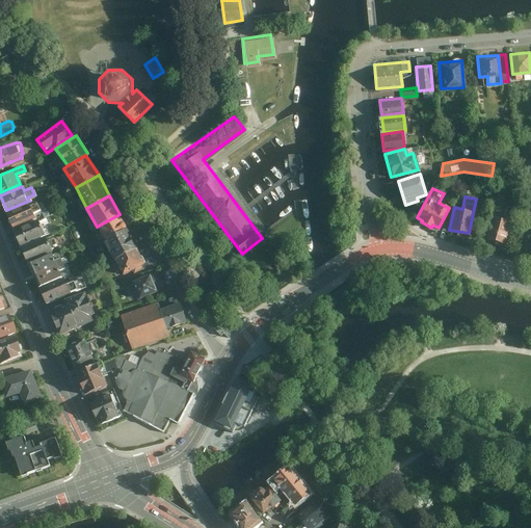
[(29,201),(6,210),(12,225),(34,215),(33,210),(41,208),(40,207),(43,206),(40,200),(37,201),(37,200),(30,204),(29,201)]
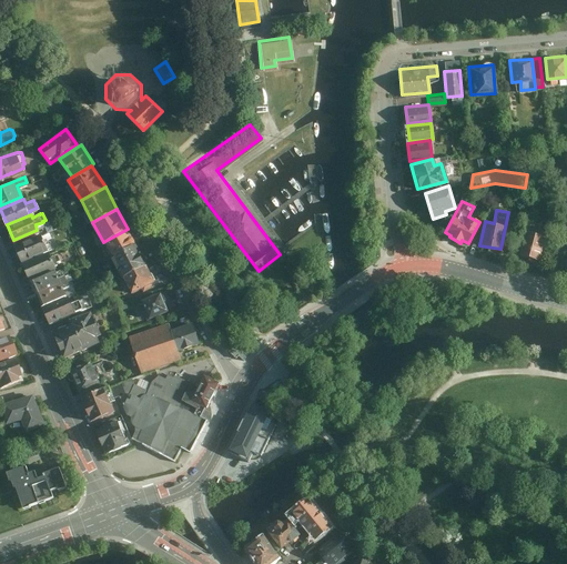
[(112,258),(135,244),(128,229),(103,242),(112,258)]
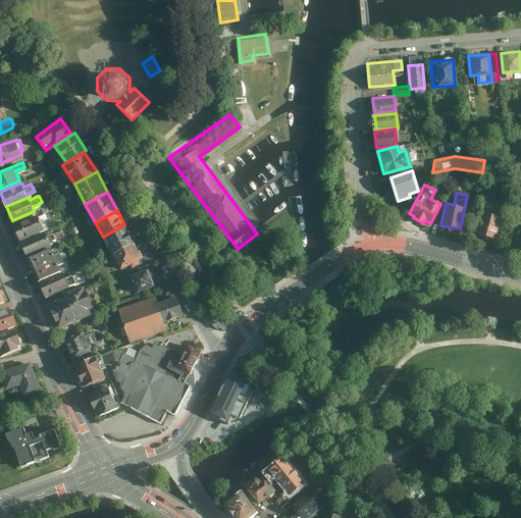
[(475,234),(495,239),(501,216),(478,211),(475,224),(478,225),(475,234)]
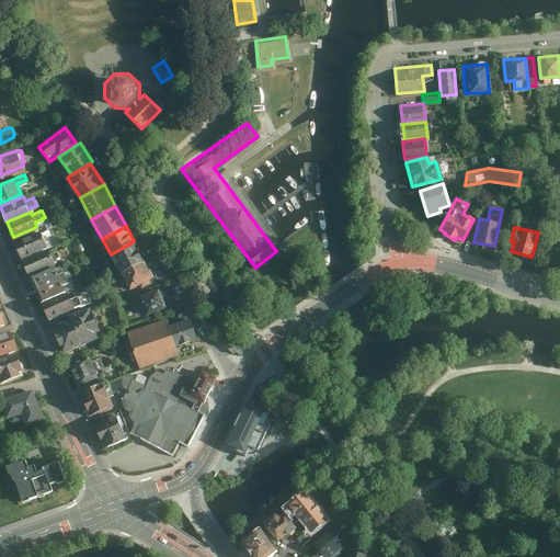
[(41,229),(15,240),(21,254),(49,242),(45,232),(43,234),(41,229)]
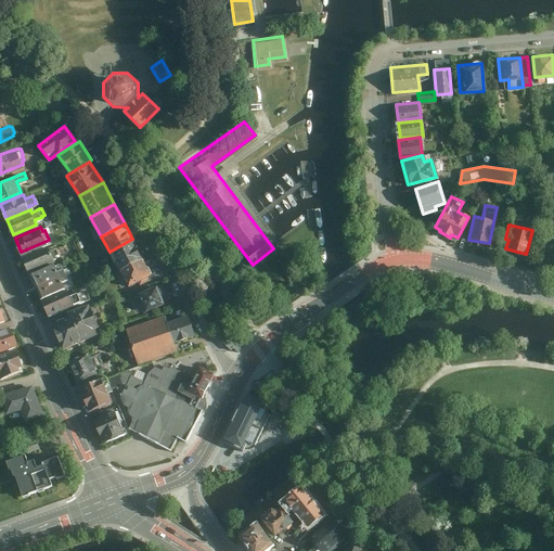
[(110,252),(119,271),(143,259),(132,239),(110,252)]
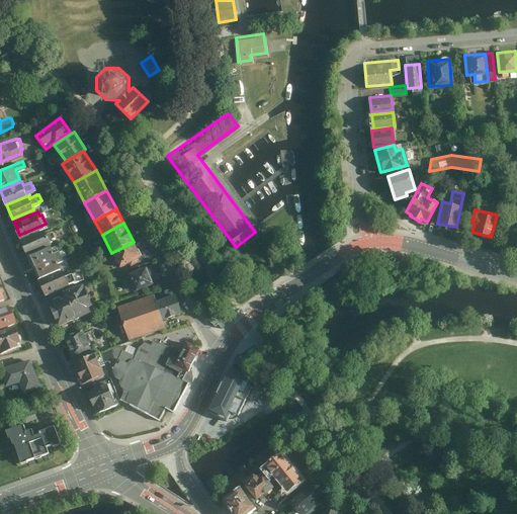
[(44,228),(21,238),(26,251),(50,241),(50,240),(52,239),(49,231),(46,232),(44,228)]
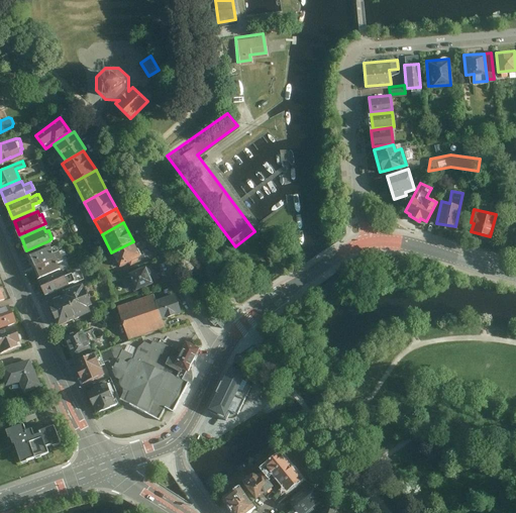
[(133,241),(111,252),(119,268),(141,257),(133,241)]
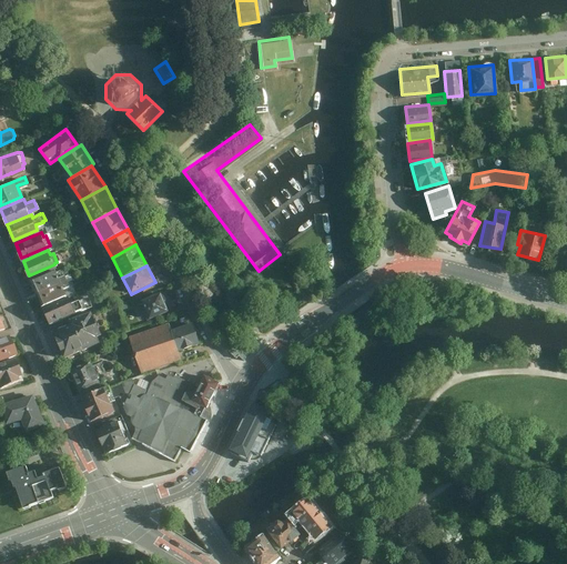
[(54,269),(31,279),(37,292),(67,278),(64,273),(58,275),(54,269)]
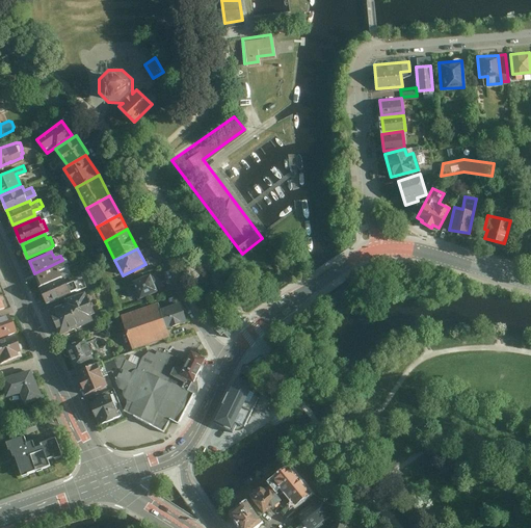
[(62,260),(34,273),(38,284),(61,274),(58,268),(64,265),(62,260)]
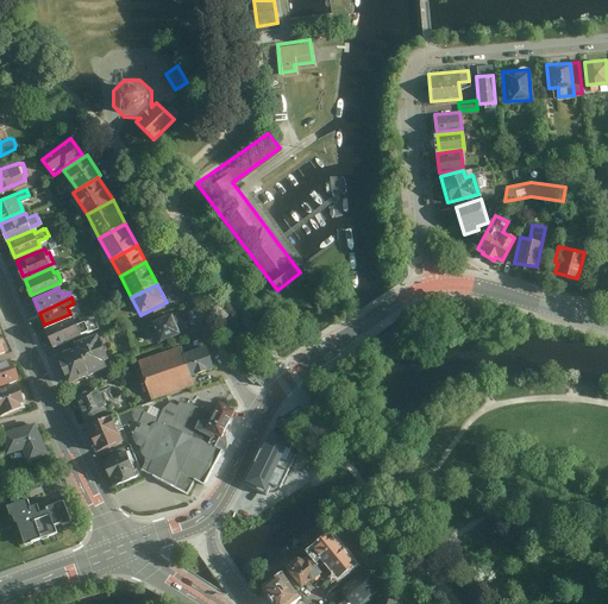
[(73,315),(45,327),(52,343),(91,326),(88,321),(91,320),(89,316),(75,322),(73,315)]
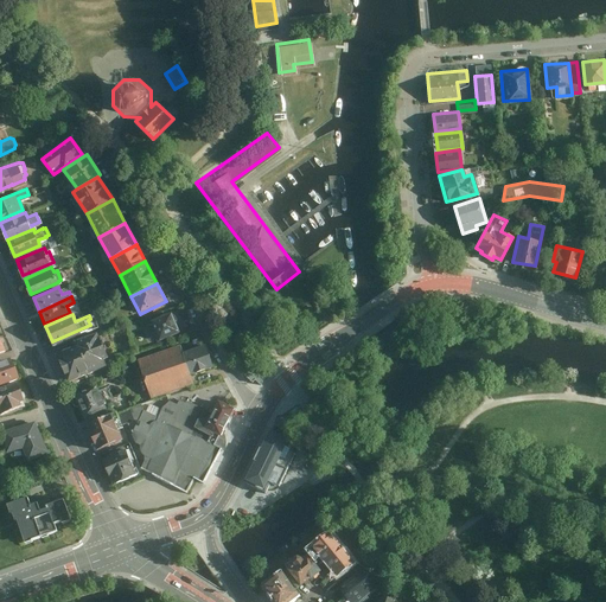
[(180,333),(173,314),(151,322),(158,341),(180,333)]
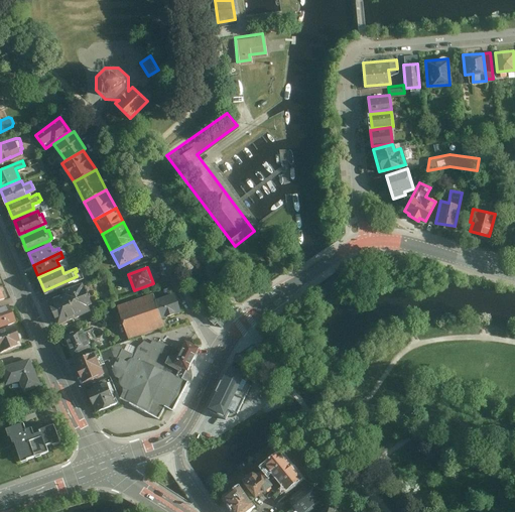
[(46,301),(56,326),(90,310),(88,306),(92,304),(81,282),(61,290),(63,294),(46,301)]
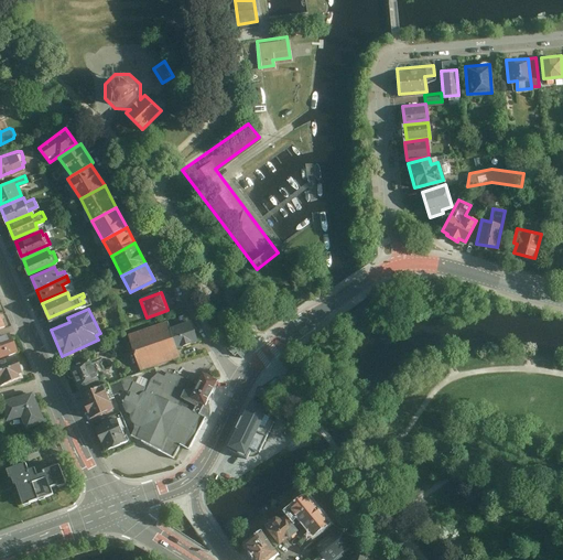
[(166,320),(127,333),(140,369),(180,355),(176,347),(197,341),(191,321),(170,329),(166,320)]
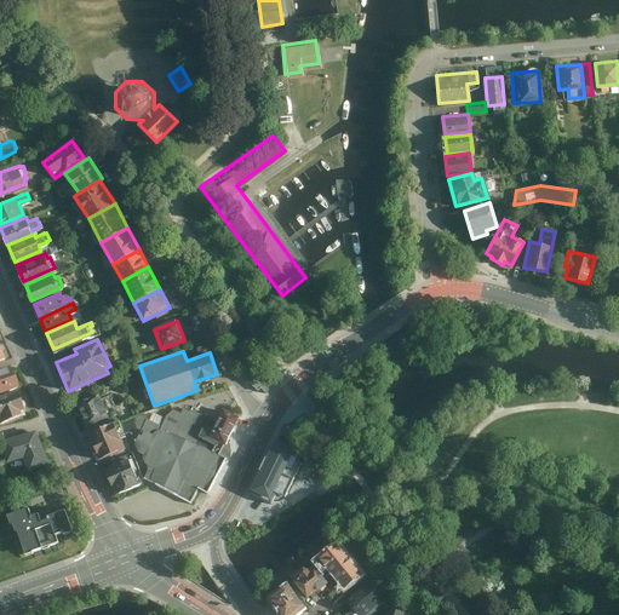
[(261,386),(267,379),(269,375),(263,369),(253,354),(240,361),(251,383),(258,389),(261,386)]
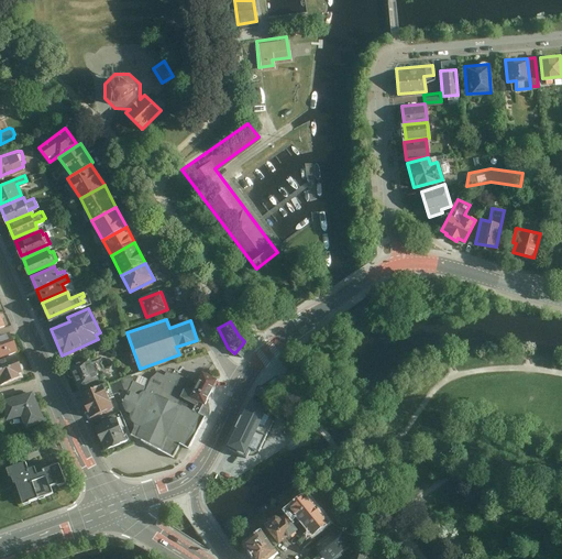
[(0,358),(12,352),(4,332),(0,335),(0,358)]
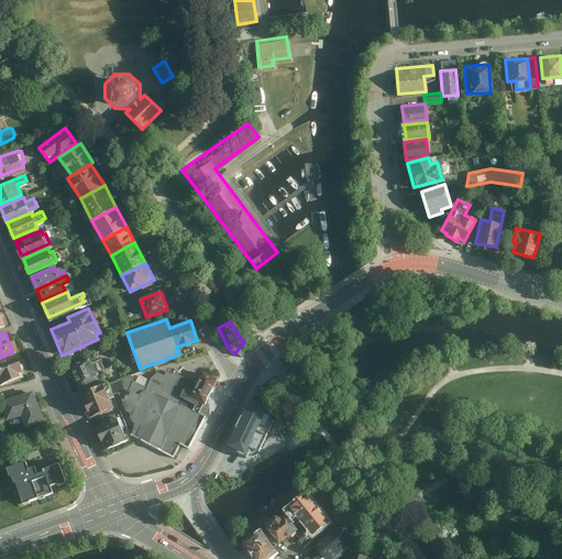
[(246,349),(242,344),(237,351),(241,354),(246,349)]
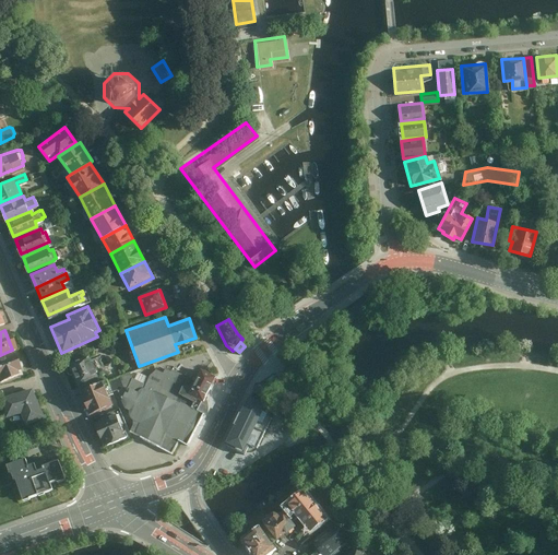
[(15,373),(19,372),(19,369),(20,369),(21,365),(20,363),(16,361),(15,362),(12,353),(0,357),(0,381),(16,375),(15,373)]
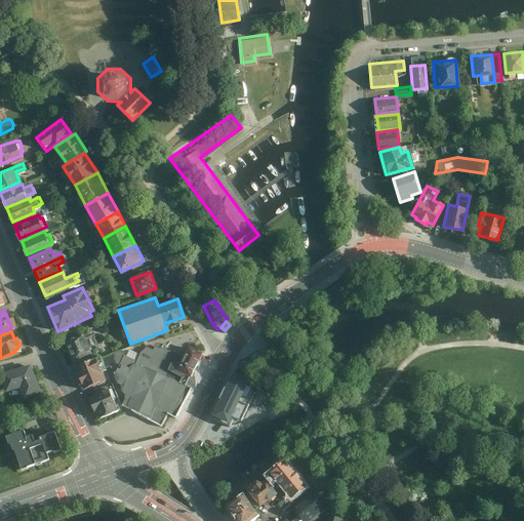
[(92,355),(84,334),(63,344),(71,364),(92,355)]
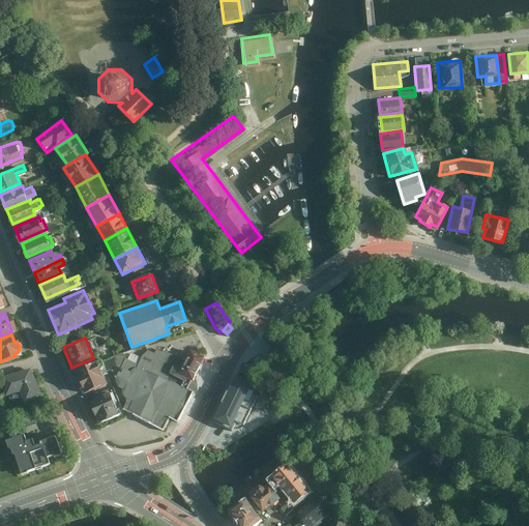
[(142,418),(168,429),(171,418),(177,421),(193,391),(196,393),(197,390),(197,387),(197,384),(197,381),(197,379),(196,377),(206,357),(190,349),(186,356),(183,354),(182,357),(162,348),(162,349),(156,347),(154,351),(147,349),(141,354),(138,362),(125,356),(115,379),(118,385),(122,388),(121,389),(121,390),(121,391),(122,392),(122,393),(123,396),(125,398),(125,402),(123,407),(142,418)]
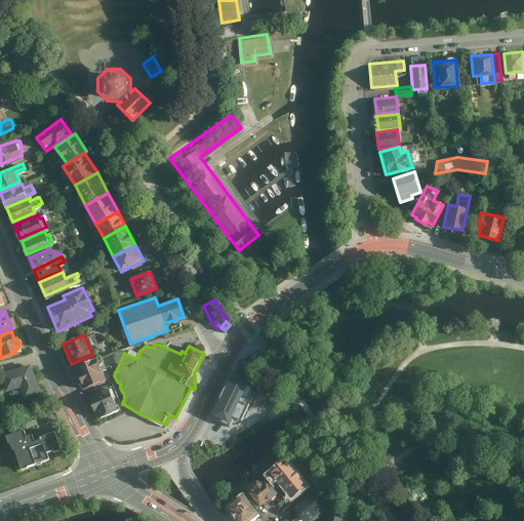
[(98,358),(73,369),(82,392),(108,381),(98,358)]
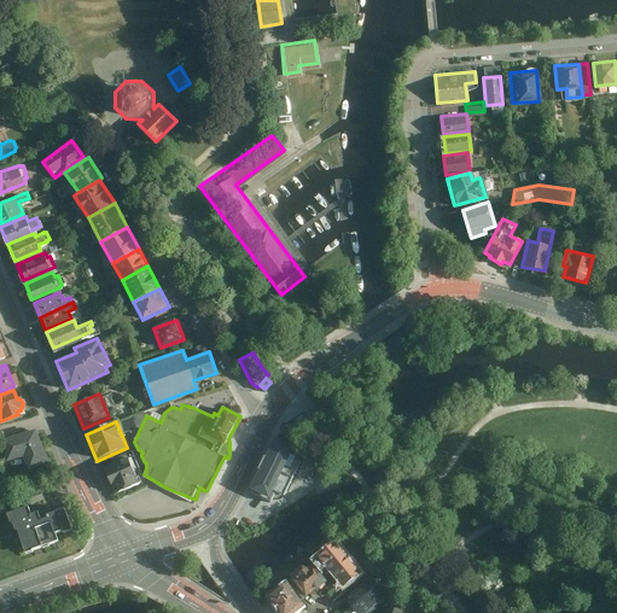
[(48,461),(35,428),(0,438),(0,444),(5,461),(22,456),(27,470),(48,461)]
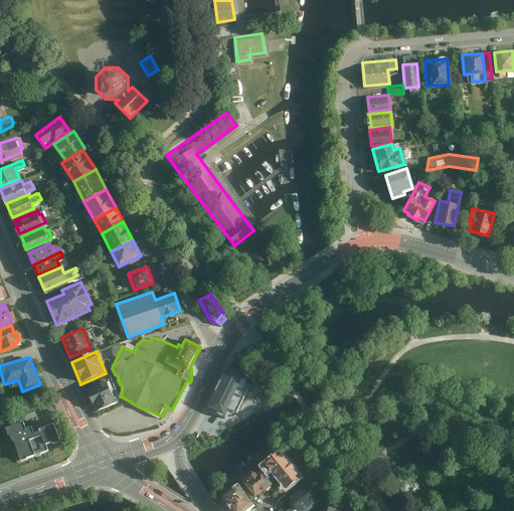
[(241,380),(223,371),(207,404),(225,413),(241,380)]
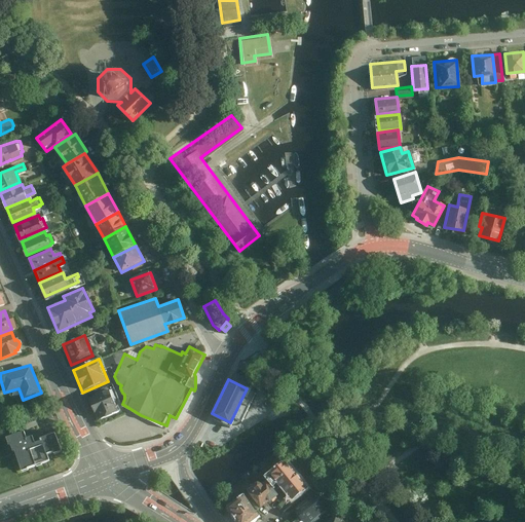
[(112,388),(86,399),(97,421),(121,411),(112,388)]
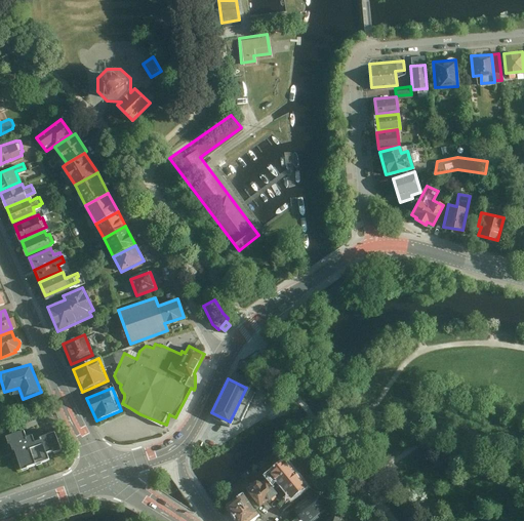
[(62,449),(54,431),(39,436),(40,440),(34,441),(32,434),(26,436),(24,429),(3,436),(6,445),(8,445),(10,451),(12,451),(19,471),(47,461),(45,453),(51,451),(52,452),(62,449)]
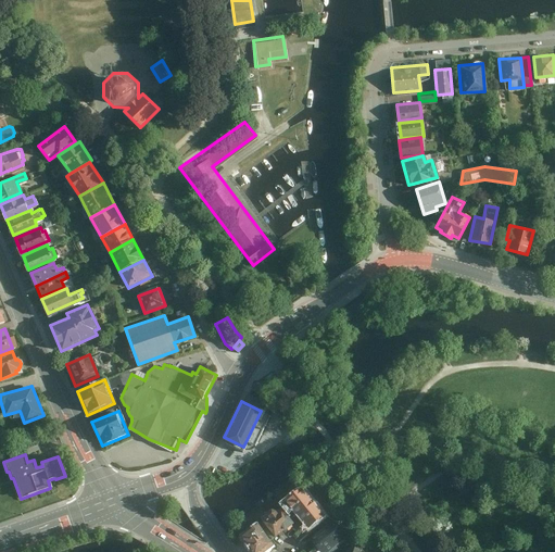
[(295,511),(298,509),(311,525),(326,512),(304,487),(287,501),(295,511)]
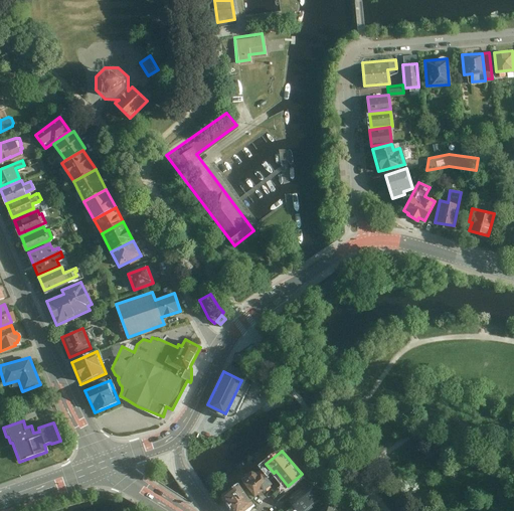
[(270,482),(257,466),(243,476),(257,493),(270,482)]
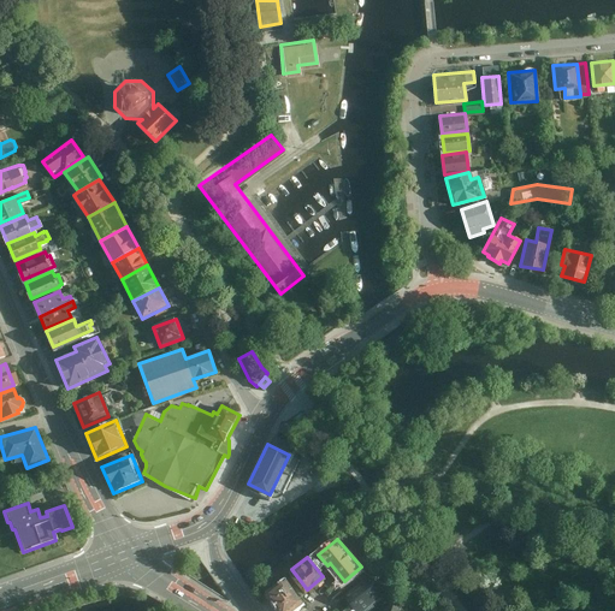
[(367,571),(344,591),(359,607),(383,589),(367,571)]
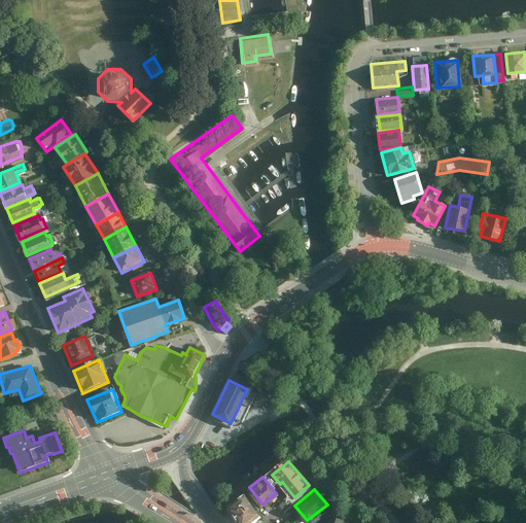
[(240,522),(249,522),(260,515),(246,495),(229,508),(240,522)]
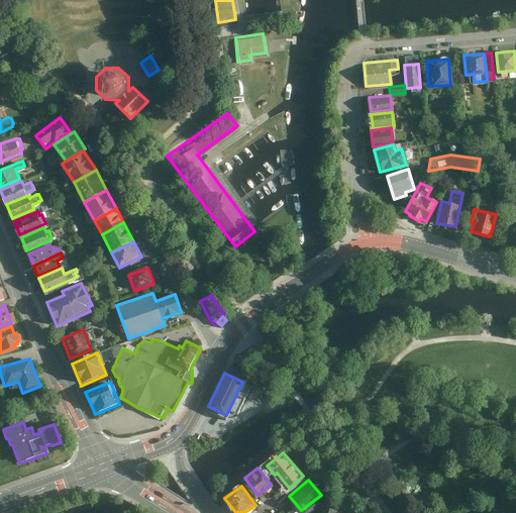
[(341,512),(334,503),(320,512),(341,512)]
